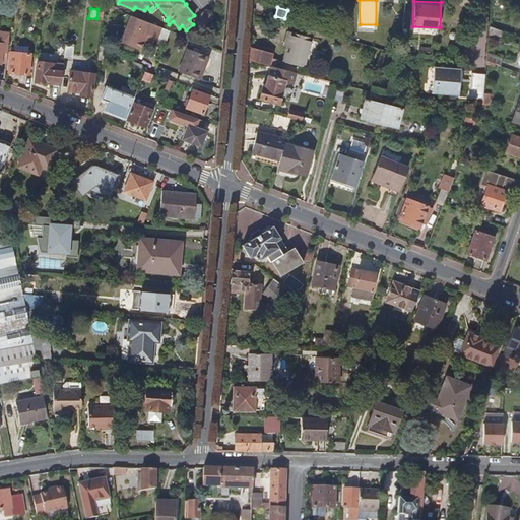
[(200,27),(212,17),(206,10),(194,19),(200,27)]
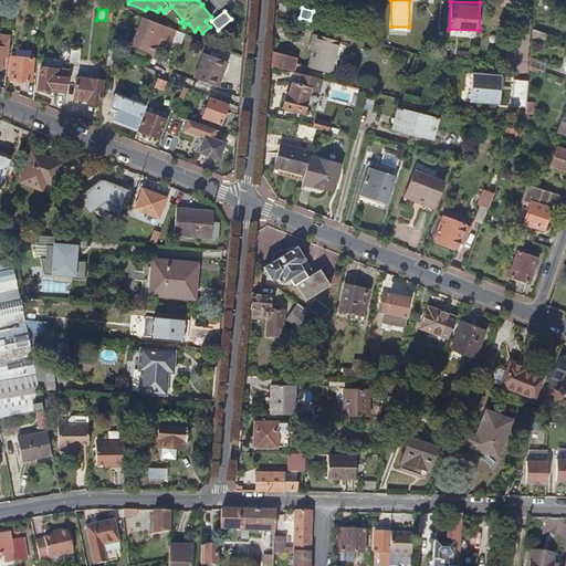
[(177,30),(143,17),(133,44),(154,53),(158,43),(160,38),(164,39),(173,42),(177,30)]
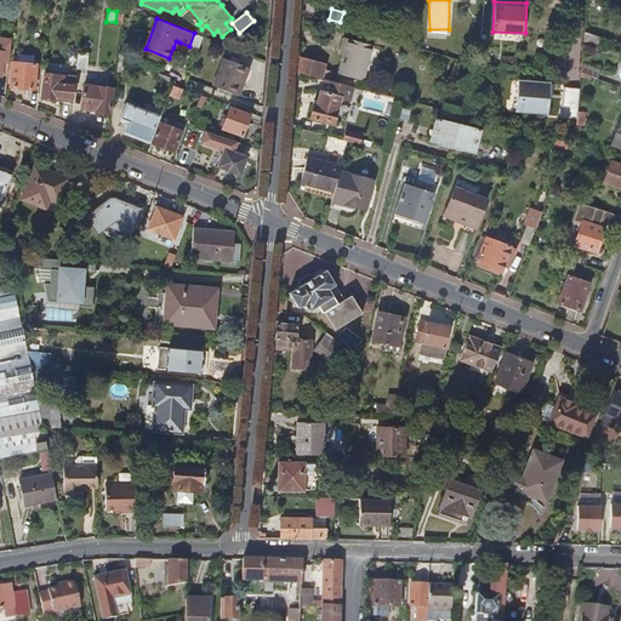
[(598,46),(602,36),(585,30),(584,41),(598,46)]
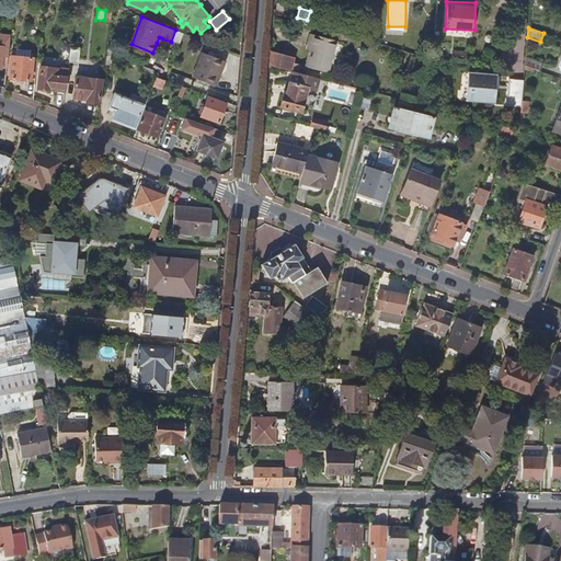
[(328,72),(336,41),(310,34),(307,45),(311,46),(306,67),(328,72)]
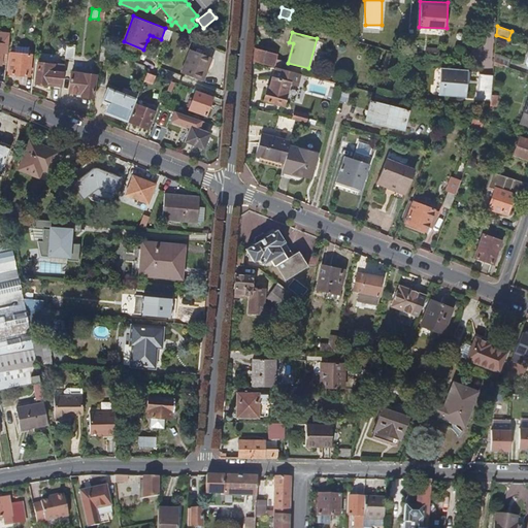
[(6,64),(9,35),(2,35),(1,44),(0,43),(0,64),(1,64),(1,63),(6,64)]
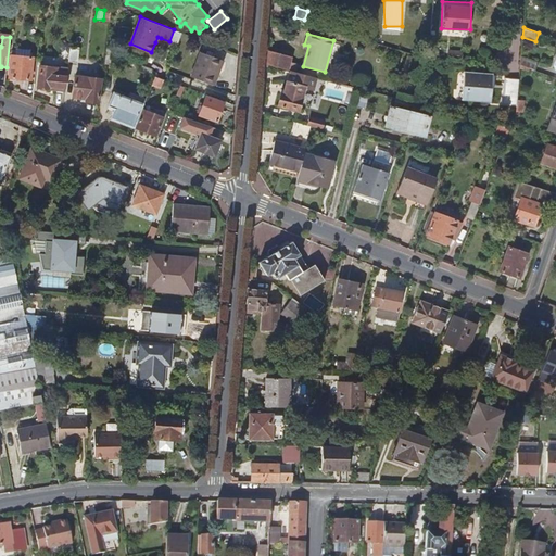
[(77,63),(79,47),(71,46),(68,61),(77,63)]
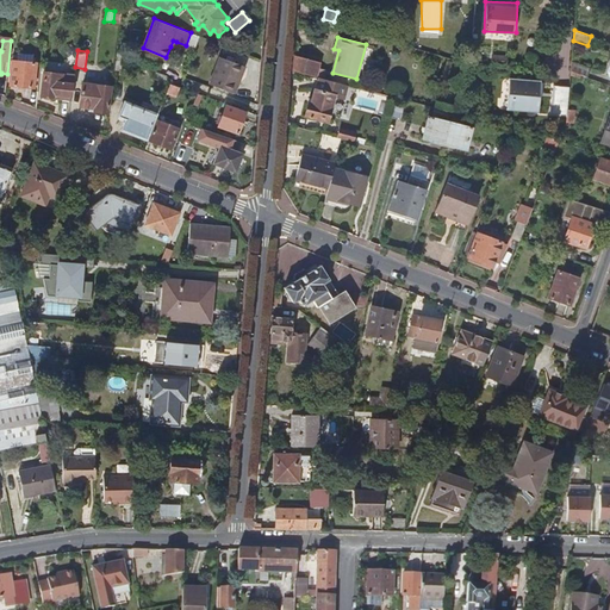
[(124,70),(126,54),(117,50),(114,69),(124,70)]
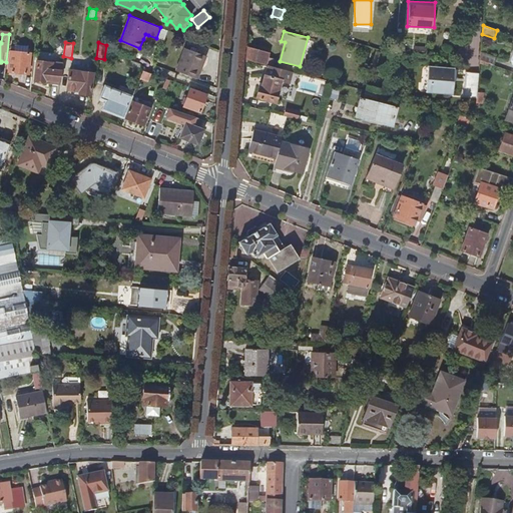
[(268,57),(269,52),(259,49),(260,46),(250,43),(249,47),(247,46),(247,48),(246,59),(268,64),(273,66),(275,59),(268,57)]
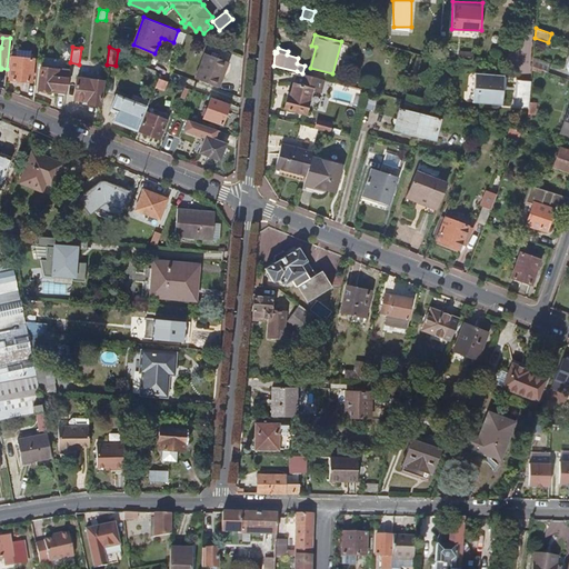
[(30,58),(31,50),(17,49),(16,57),(30,58)]
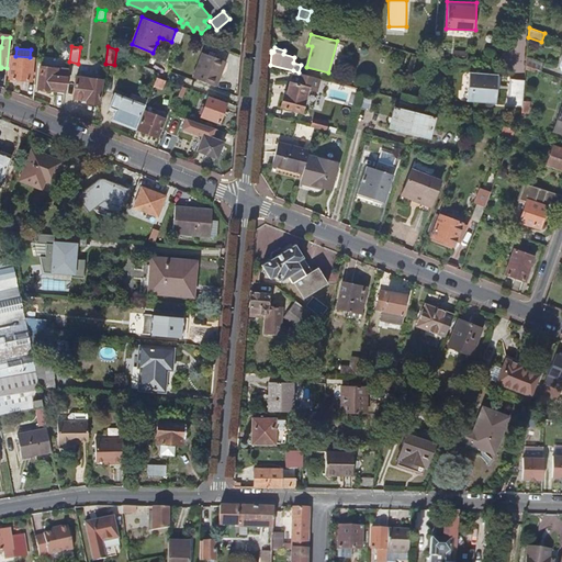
[(203,52),(192,76),(215,85),(225,60),(203,52)]
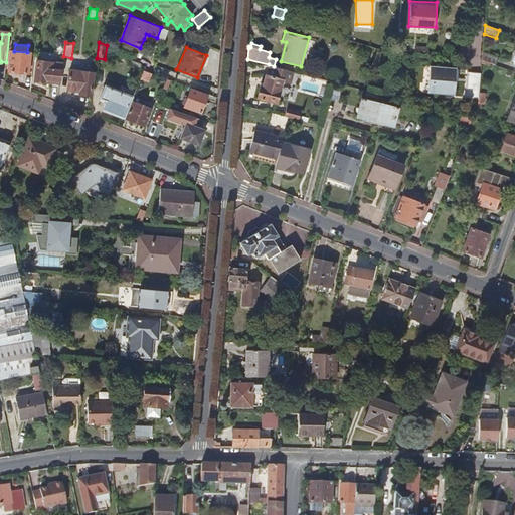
[(28,73),(30,53),(27,52),(14,51),(10,51),(8,71),(28,73)]
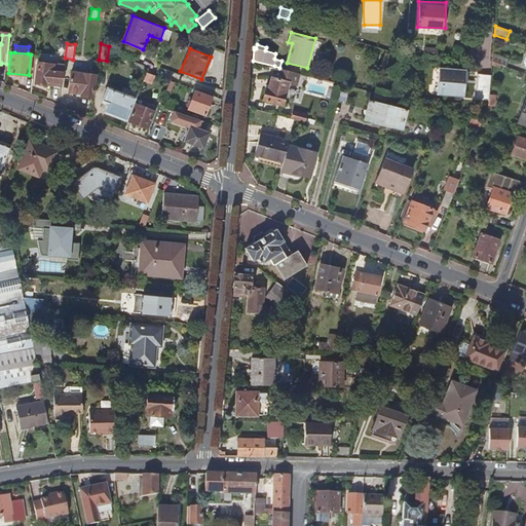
[(506,66),(510,59),(493,52),(492,61),(506,66)]
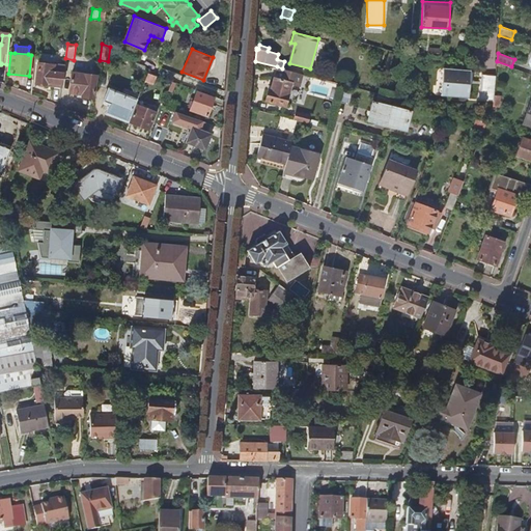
[(147,72),(150,62),(136,57),(133,66),(147,72)]
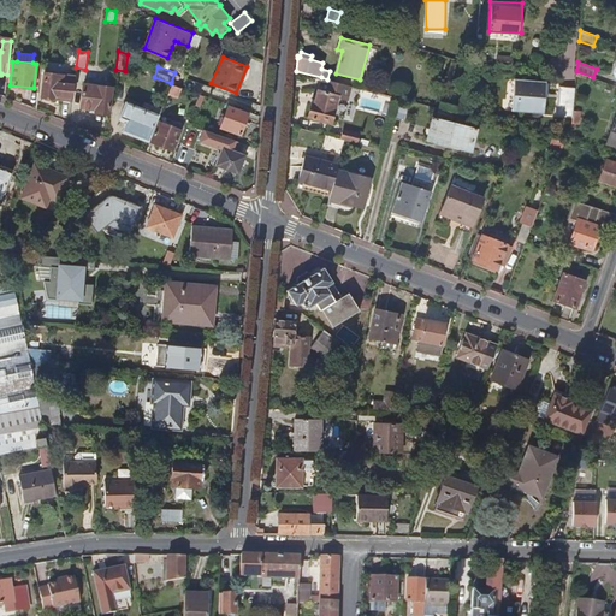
[(72,100),(75,75),(45,71),(41,96),(72,100)]
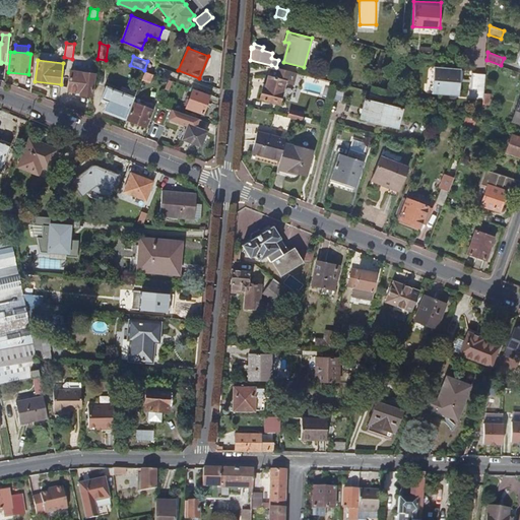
[(276,103),(283,79),(291,81),(295,72),(276,67),(271,65),(268,75),(267,75),(264,86),(262,85),(258,98),(276,103)]
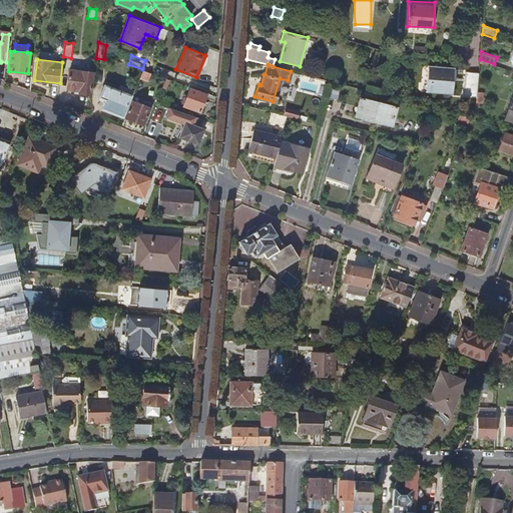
[(452,92),(453,81),(450,81),(451,80),(451,78),(450,76),(449,74),(449,73),(447,72),(446,71),(444,70),(443,70),(444,67),(428,65),(426,83),(428,83),(427,93),(441,94),(441,91),(452,92)]
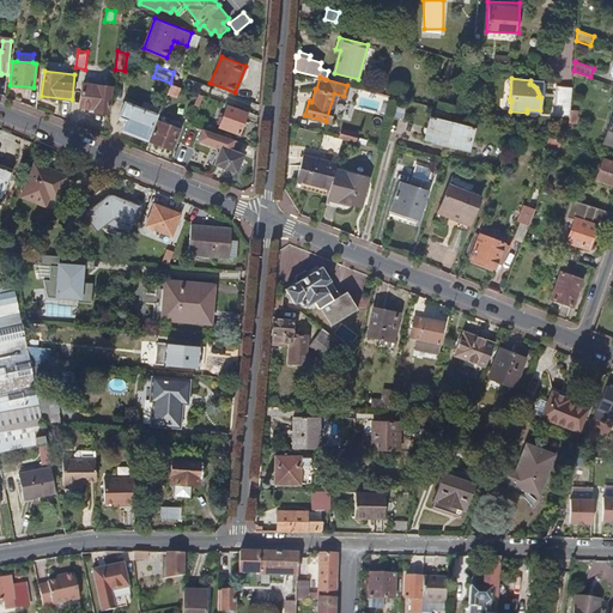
[(541,97),(542,82),(530,80),(529,84),(530,84),(533,85),(534,86),(536,87),(536,89),(538,91),(539,93),(539,96),(538,97),(541,97)]
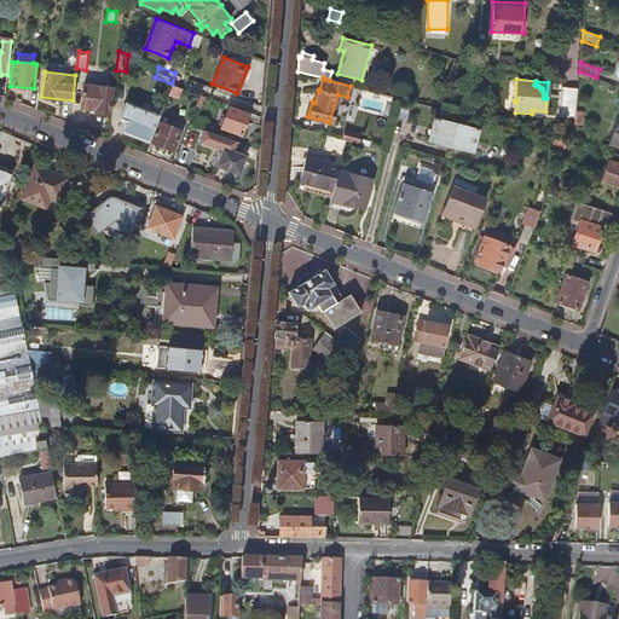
[(109,115),(111,87),(85,84),(81,108),(96,110),(96,114),(109,115)]
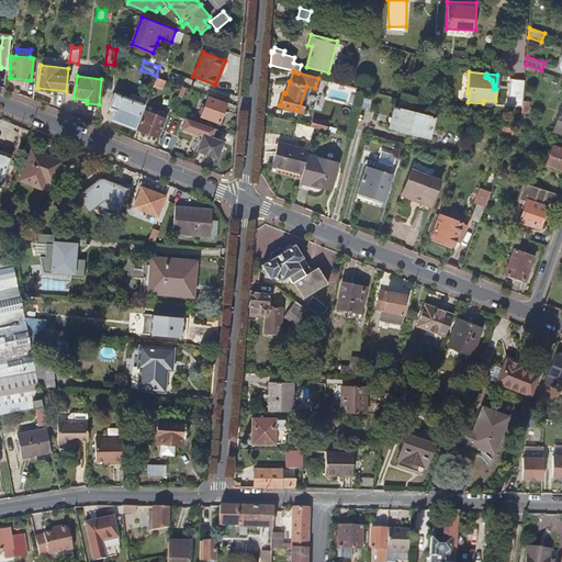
[(166,80),(157,77),(154,86),(163,88),(166,80)]
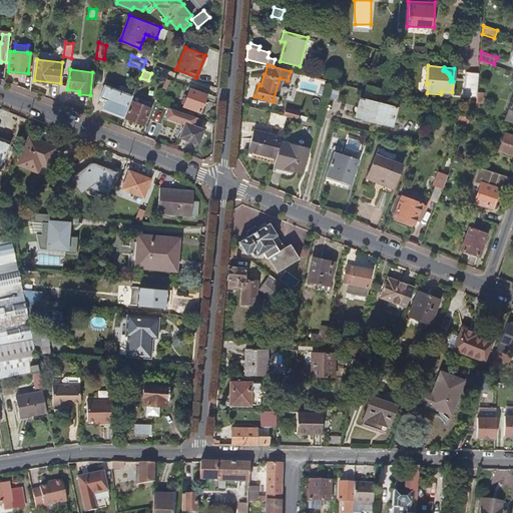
[(29,91),(31,76),(25,77),(23,88),(29,91)]
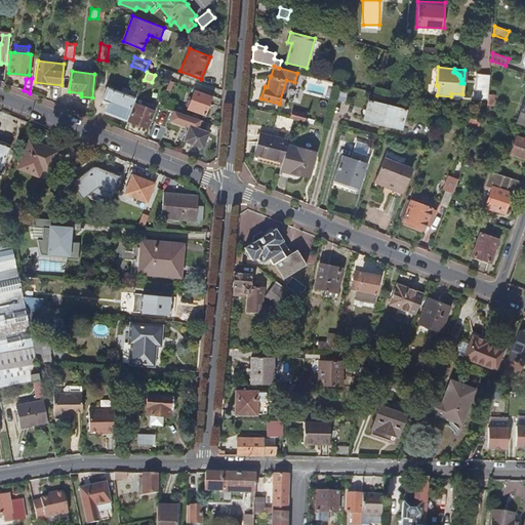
[(488,96),(490,79),(476,78),(475,94),(488,96)]
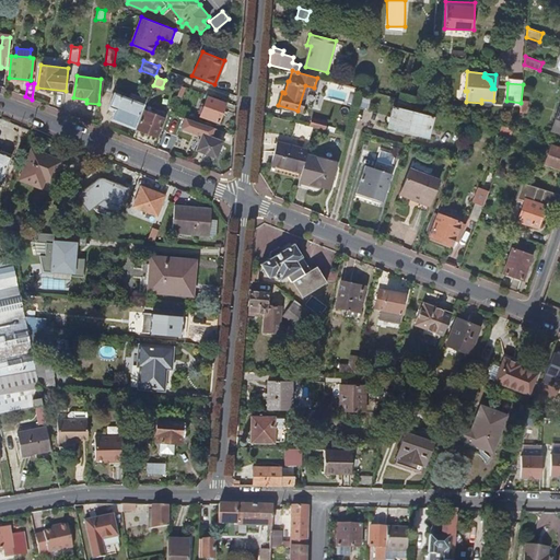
[(133,127),(143,104),(115,93),(109,107),(116,109),(113,119),(133,127)]
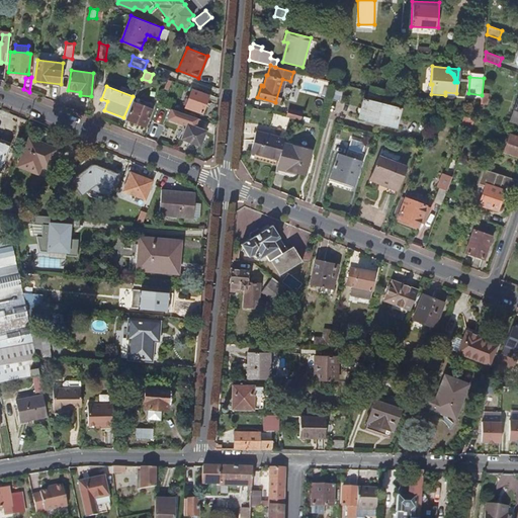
[(201,113),(209,94),(192,88),(185,106),(201,113)]
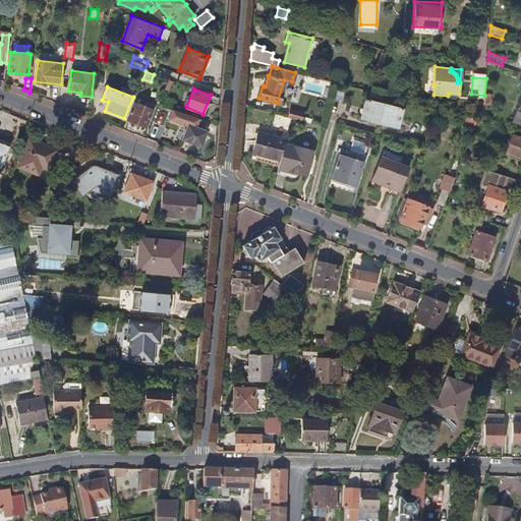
[(379,123),(385,105),(364,99),(360,118),(379,123)]
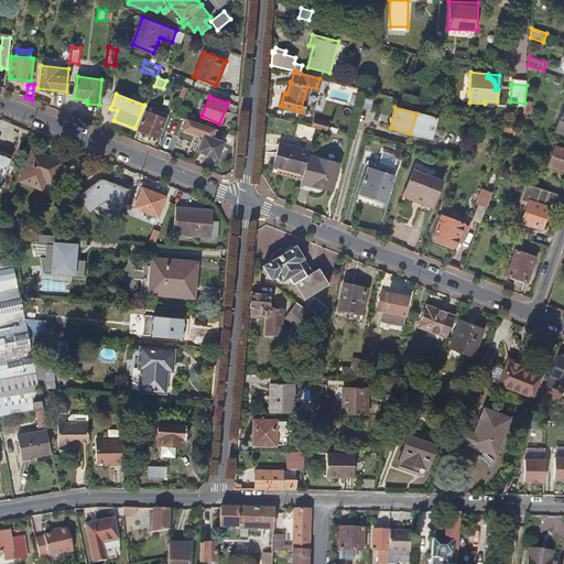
[(159,138),(166,118),(145,110),(138,129),(159,138)]
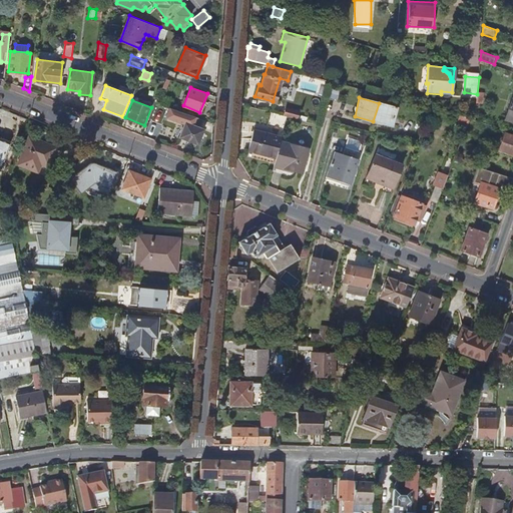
[(391,125),(395,107),(379,103),(373,121),(391,125)]
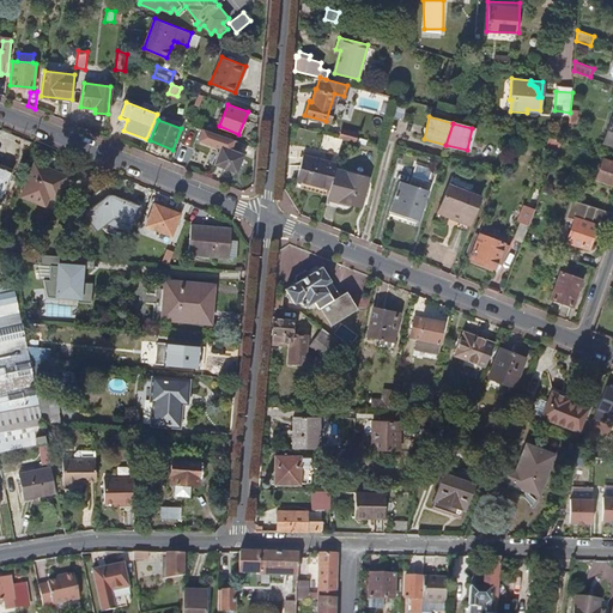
[(354,141),(357,132),(341,128),(339,138),(344,139),(354,141)]
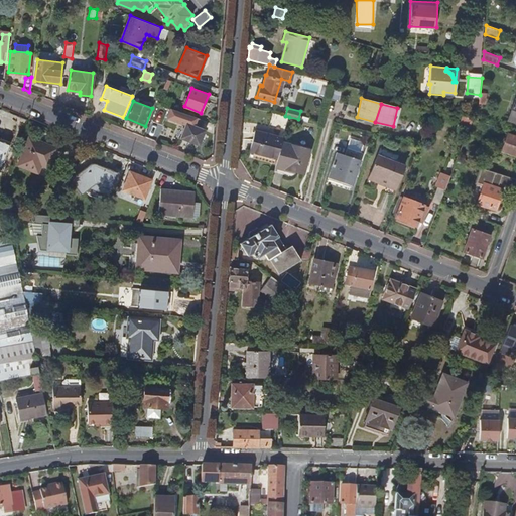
[(472,119),(463,116),(460,124),(470,127),(472,119)]
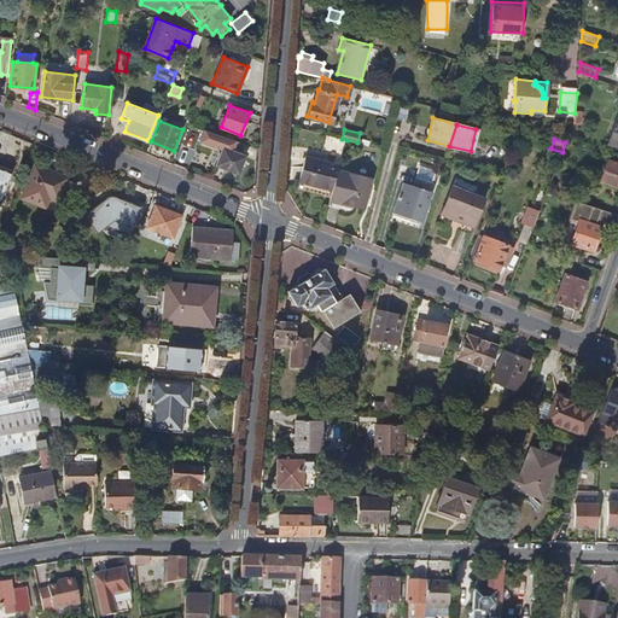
[(223,147),(245,156),(248,147),(233,141),(231,145),(226,143),(223,147)]
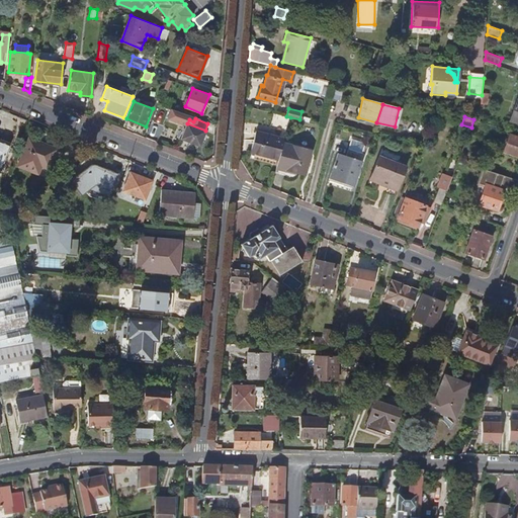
[(187,123),(181,139),(200,146),(206,131),(205,131),(187,123)]
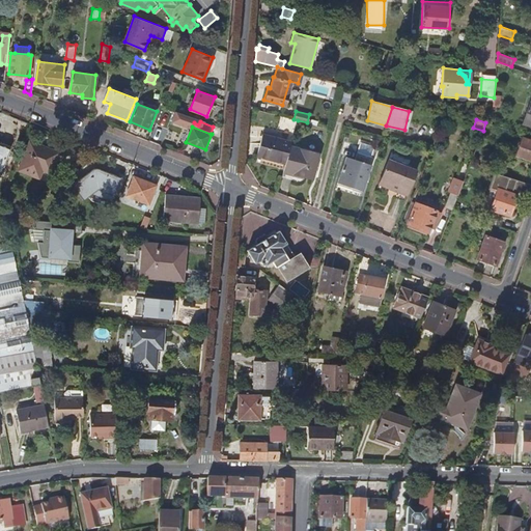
[(291,144),(292,141),(263,134),(258,156),(286,163),(291,144)]
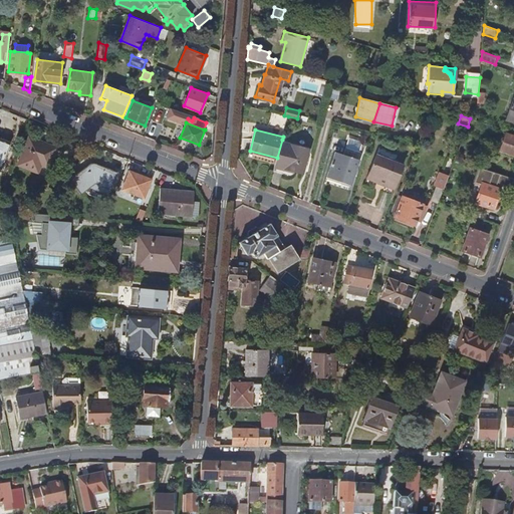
[(513,154),(513,135),(504,132),(498,150),(513,154)]
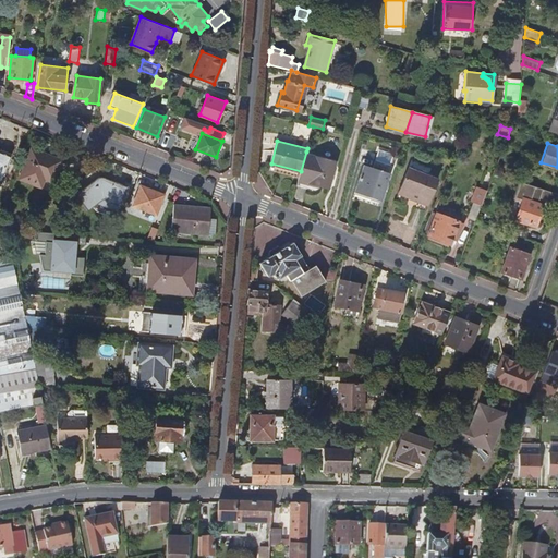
[(0,176),(1,177),(11,152),(0,146),(0,176)]
